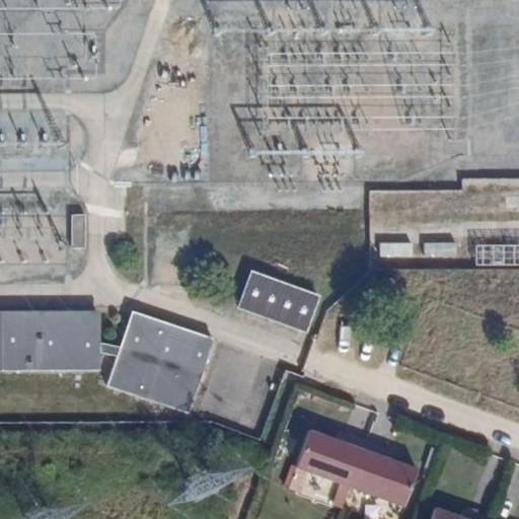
[(71,251),(85,251),(85,218),(71,218),(71,251)]
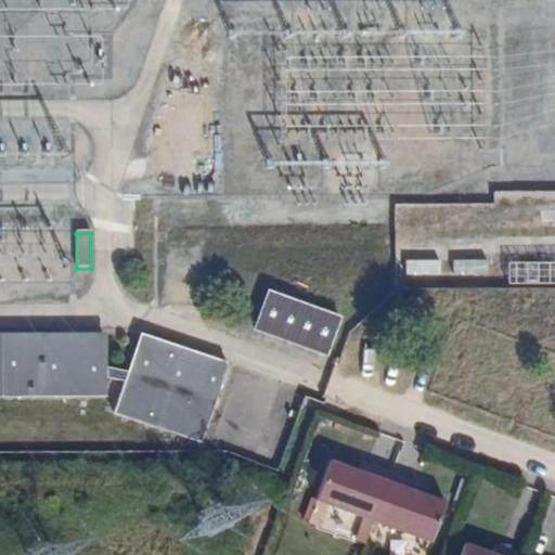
[(257,324),(256,328),(327,355),(340,318),(270,291),(257,324)]
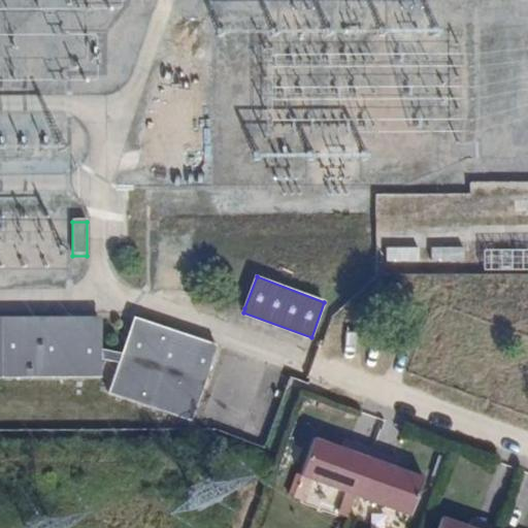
[(120,363),(110,392),(194,421),(219,345),(135,318),(124,353),(101,349),(101,319),(0,319),(0,375),(101,375),(101,360),(120,363)]
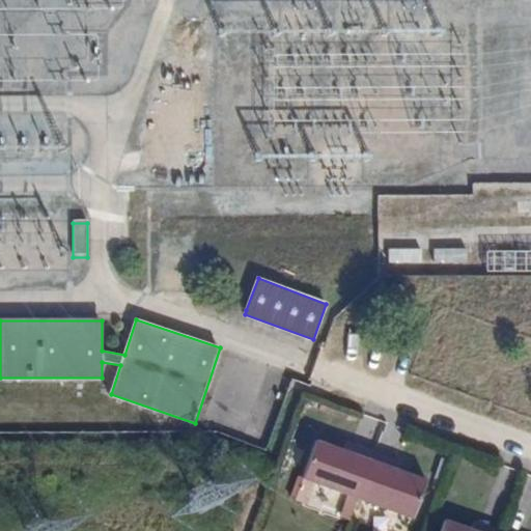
[(343,450),(316,441),(302,478),(412,519),(425,481),(398,471),(402,462),(345,442),(343,450)]
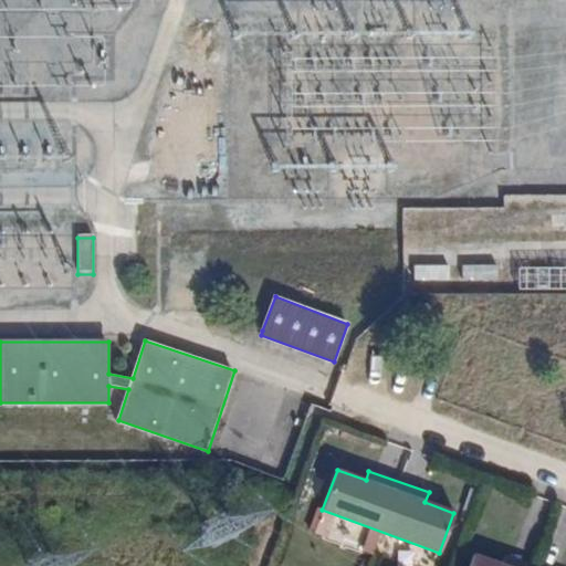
[(502,565),(473,555),(469,565),(534,565),(504,555),(502,565)]
